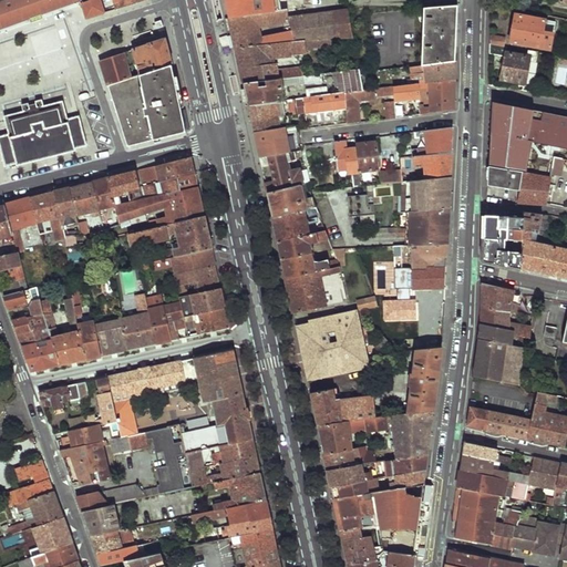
[(0,0),(0,31),(83,0),(0,0)]
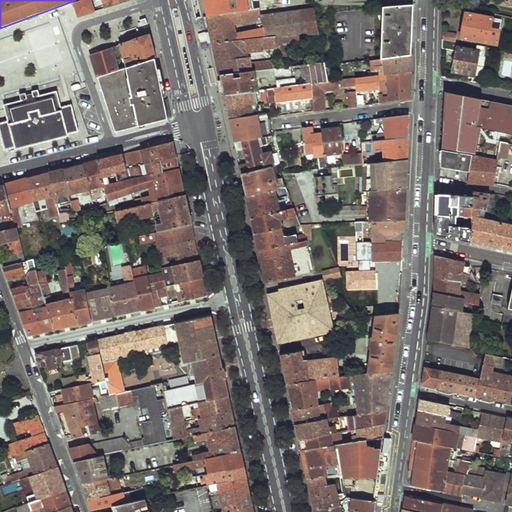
[(76,0),(76,1),(78,15),(130,0),(76,0)]
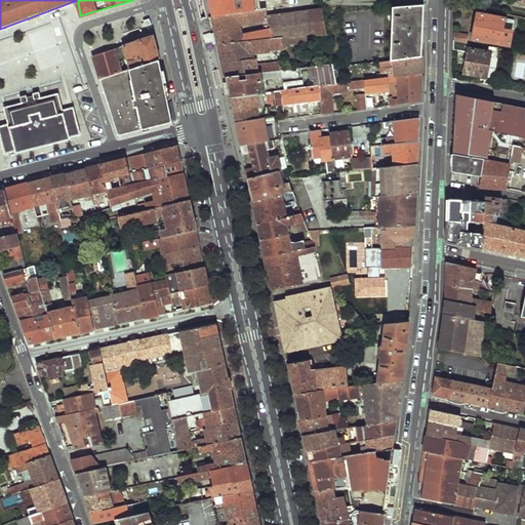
[(208,0),(212,16),(261,9),(259,0),(208,0)]
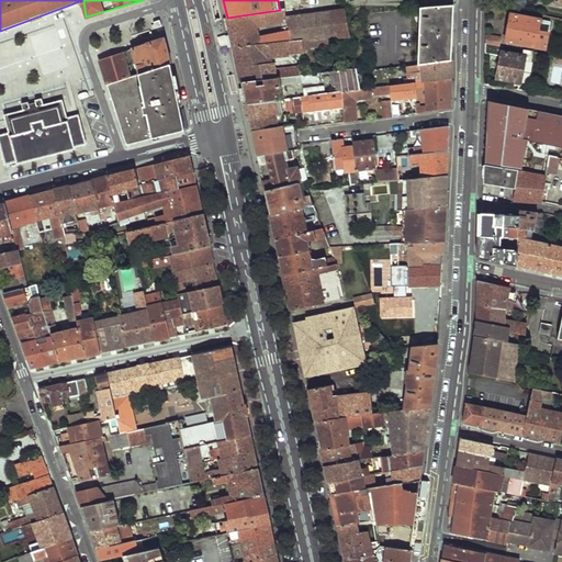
[(420,9),(418,65),(451,60),(452,35),(453,6),(420,9)]
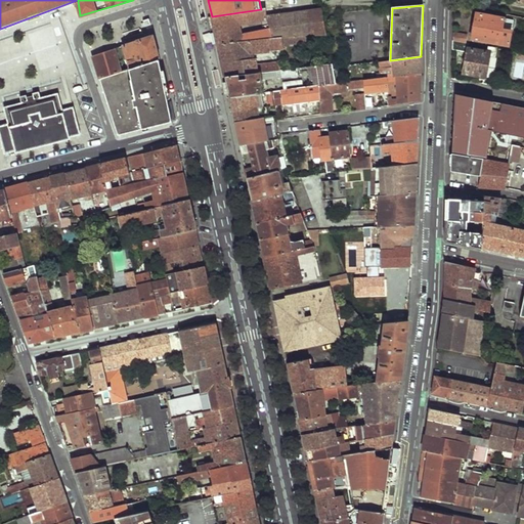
[(218,45),(274,39),(266,10),(266,8),(261,9),(212,16),(215,32),(218,45)]
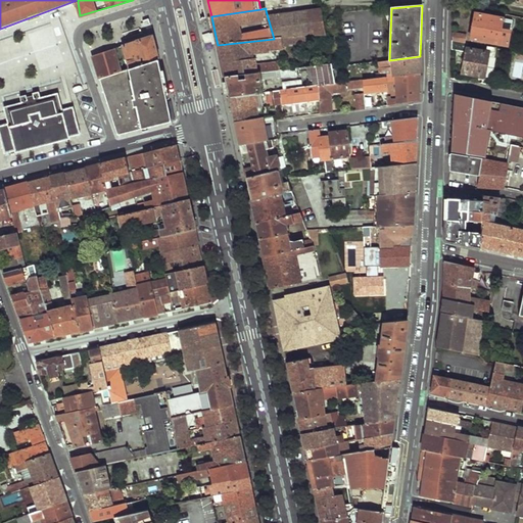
[(266,10),(274,39),(282,38),(289,37),(312,35),(307,11),(277,14),(276,8),(266,10)]
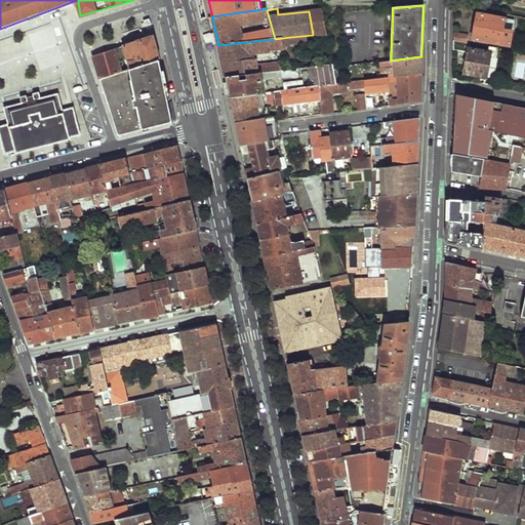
[(309,11),(313,35),(327,33),(323,10),(309,11)]
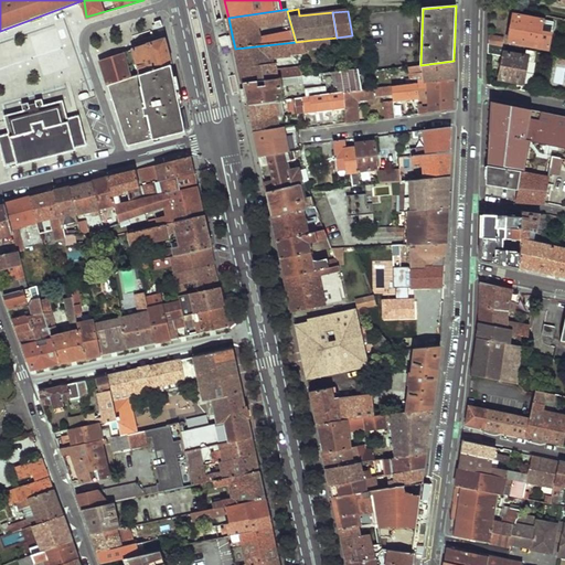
[(513,13),(508,42),(547,49),(551,34),(543,32),(546,20),(539,18),(537,16),(533,14),(532,17),(513,13)]
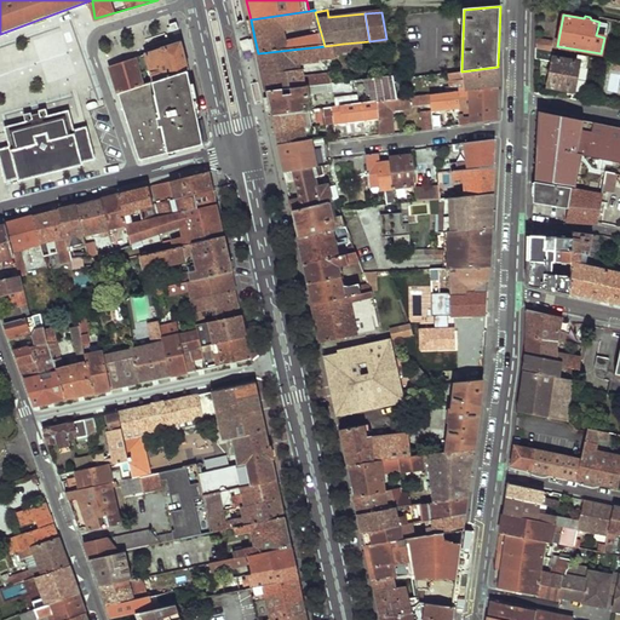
[(600,22),(596,35),(604,38),(608,23),(600,22)]
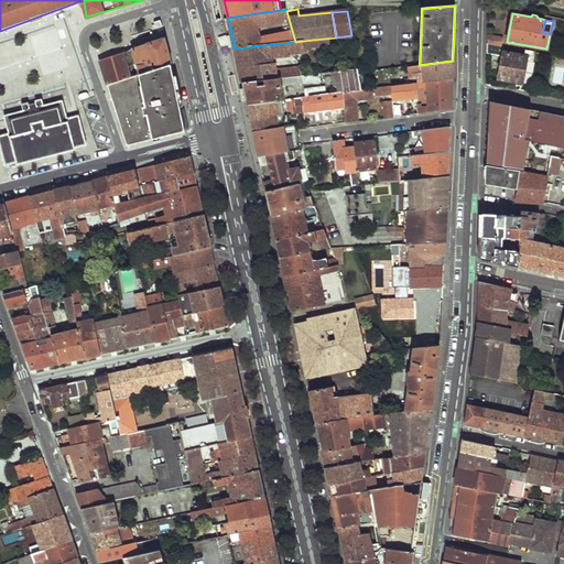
[(488,35),(488,43),(500,45),(502,38),(488,35)]
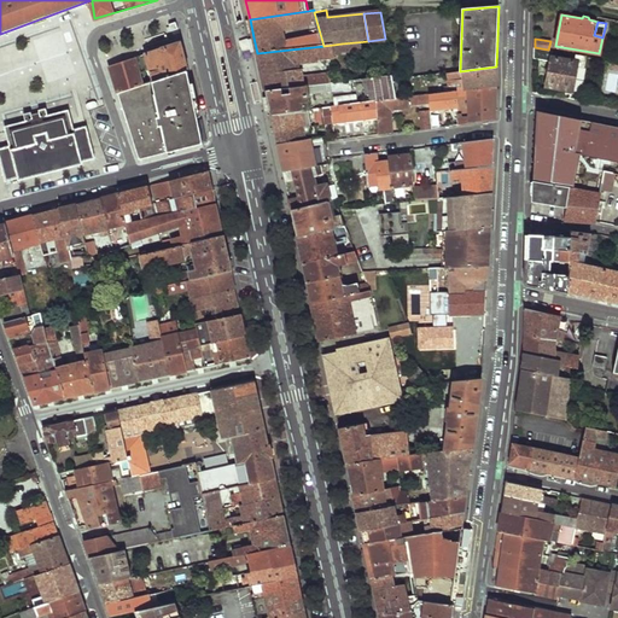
[(181,42),(110,64),(118,92),(187,70),(181,42)]
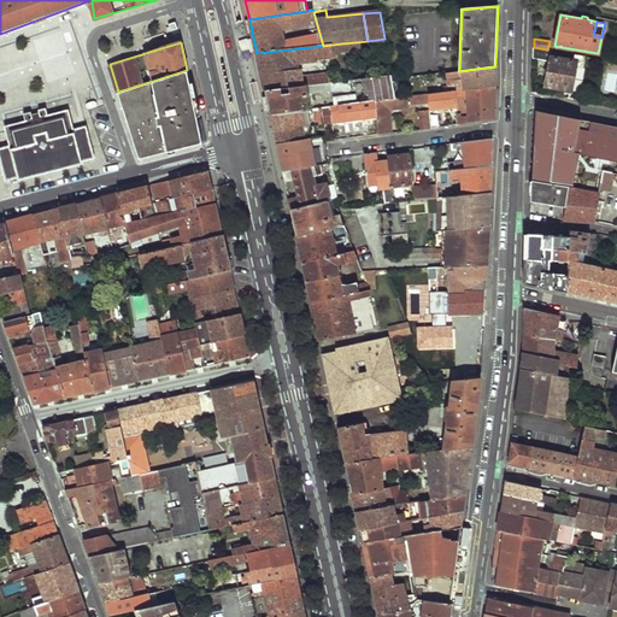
[(262,75),(265,90),(324,83),(323,75),(304,77),(303,69),(291,70),(289,63),(334,58),(333,53),(333,45),(323,46),(257,53),(262,75)]
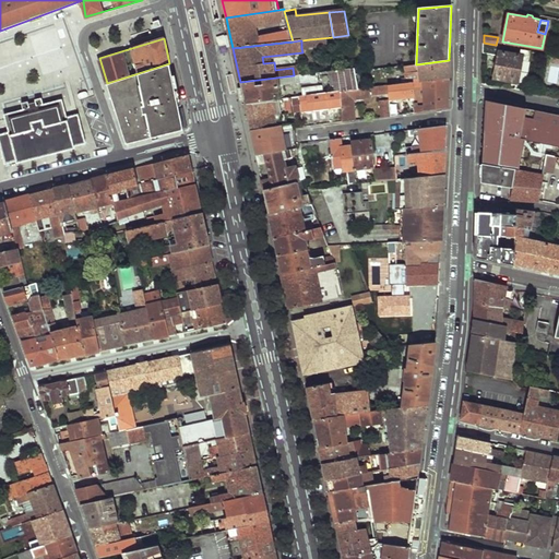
[(498,56),(494,79),(516,83),(515,90),(523,91),(530,56),(531,51),(521,50),(520,55),(499,51),(500,46),(496,45),(484,43),(483,52),(498,56)]
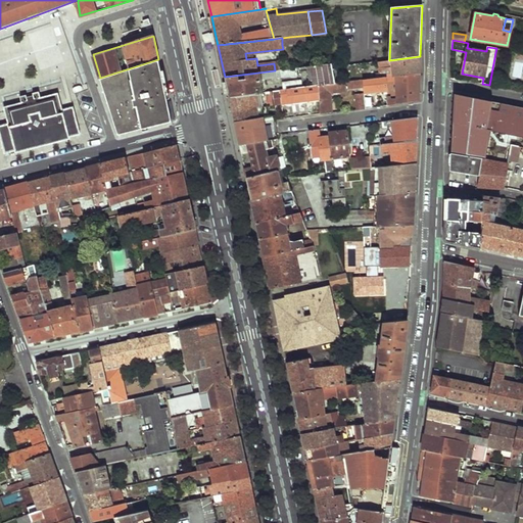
[(381,65),(381,68),(392,67),(393,77),(420,74),(420,64),(420,56),(389,60),(377,62),(378,66),(381,65)]
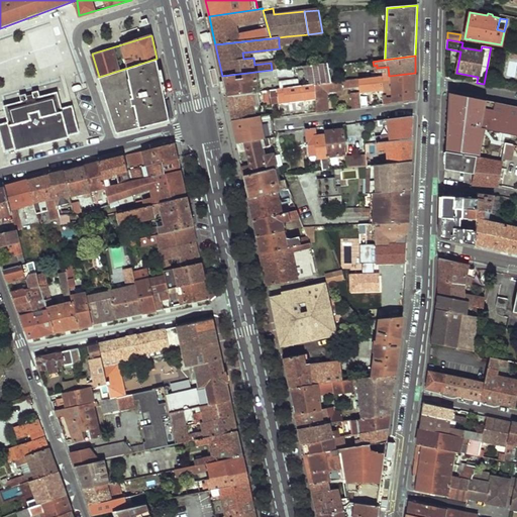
[(157,59),(99,77),(117,134),(136,129),(171,120),(157,59)]
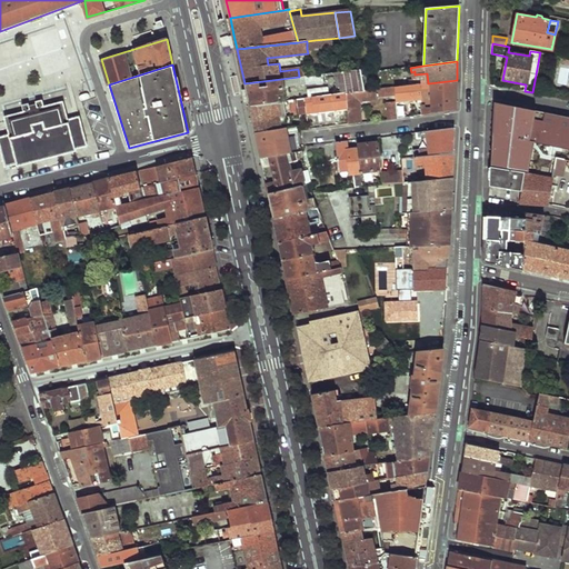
[(339,72),(342,95),(345,93),(367,91),(363,69),(339,72)]
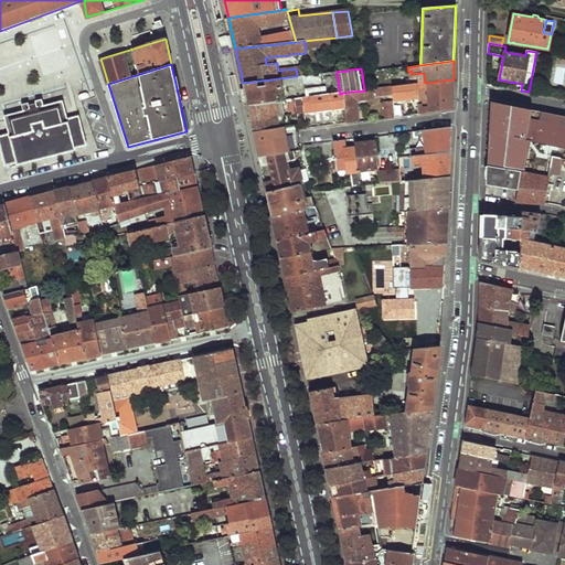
[(305,75),(306,84),(322,82),(321,73),(305,75)]
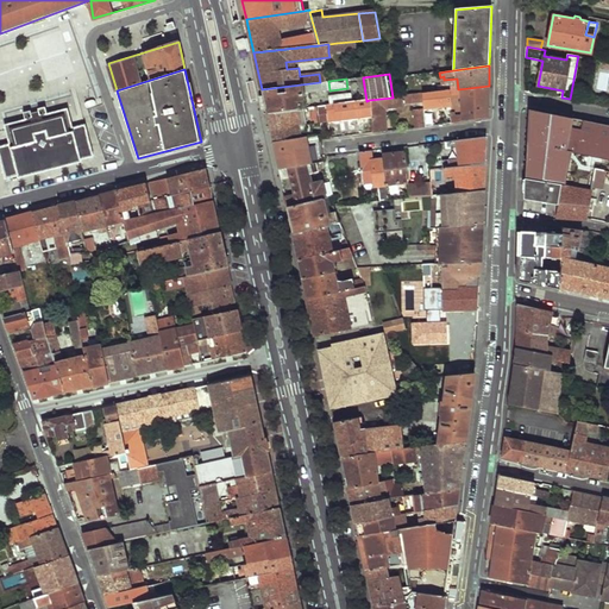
[(264,101),(268,114),(297,110),(306,108),(305,93),(330,90),(328,81),(320,82),(262,89),(264,101)]
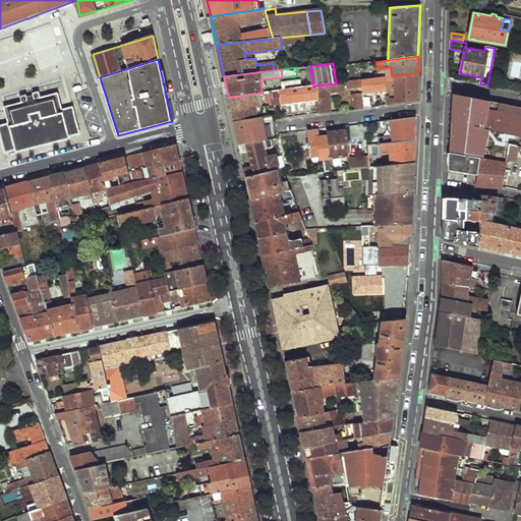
[(394,80),(395,100),(387,102),(387,106),(417,102),(417,84),(418,73),(392,76),(385,77),(385,85),(393,84),(392,81),(394,80)]
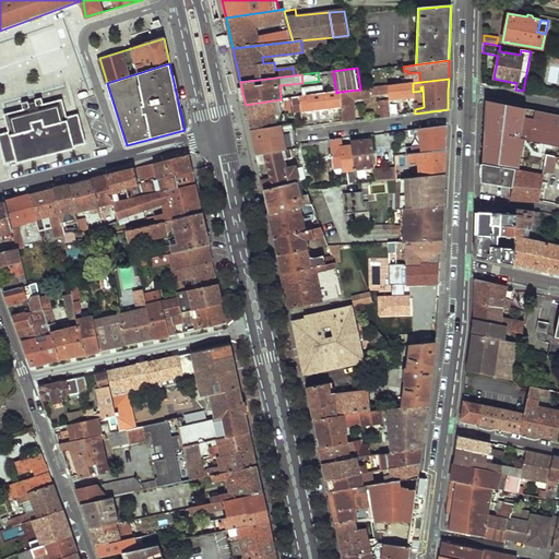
[(387,86),(388,94),(389,99),(395,99),(409,97),(409,103),(414,102),(413,92),(413,83),(387,86)]
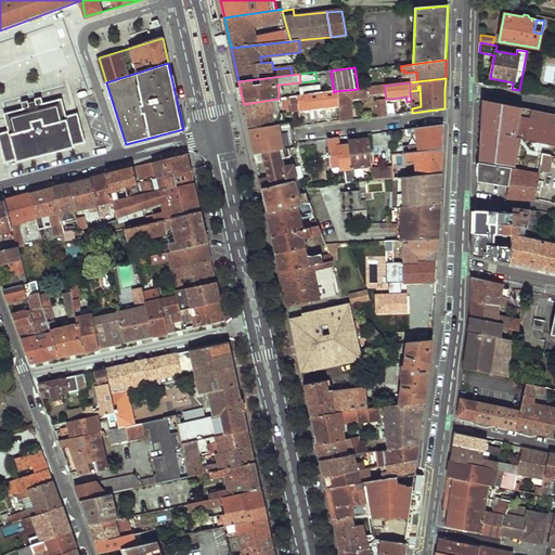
[(301,88),(302,95),(322,93),(321,86),(301,88)]
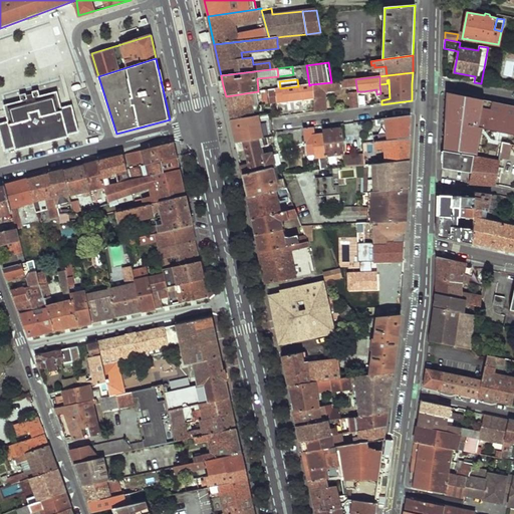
[(311,84),(312,97),(315,112),(326,111),(323,91),(339,89),(339,88),(356,86),(355,79),(331,82),(311,84)]
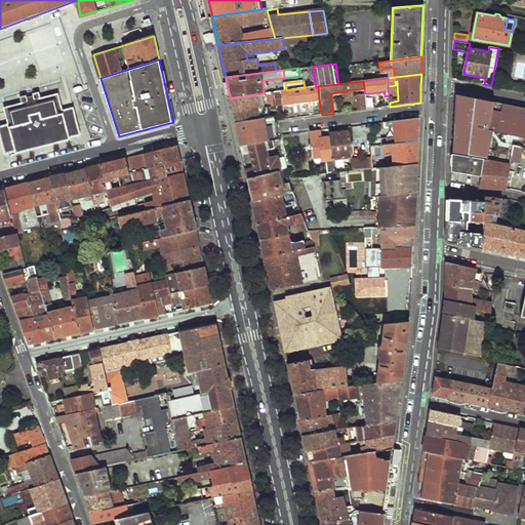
[(280,91),(281,98),(288,97),(289,101),(286,102),(287,104),(319,99),(318,86),(316,87),(305,88),(286,90),(280,91)]
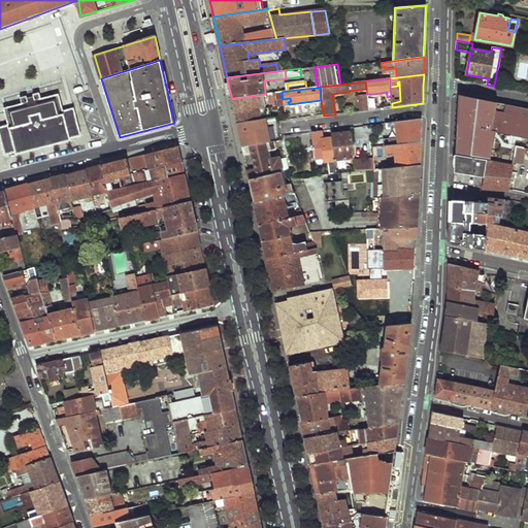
[(23,102),(41,97),(40,92),(34,94),(35,96),(28,98),(28,95),(22,97),(23,102)]
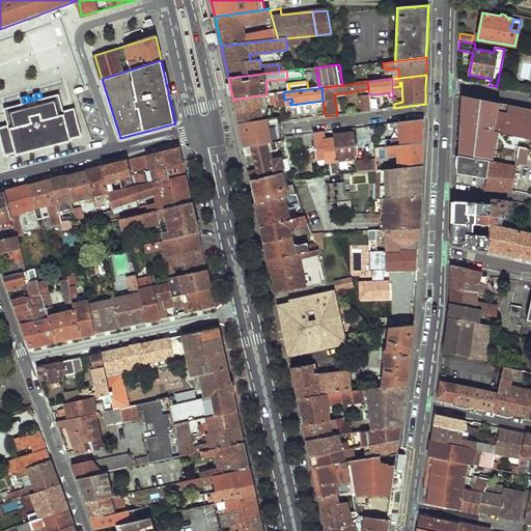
[(276,93),(278,107),(285,106),(284,100),(283,92),(276,93)]
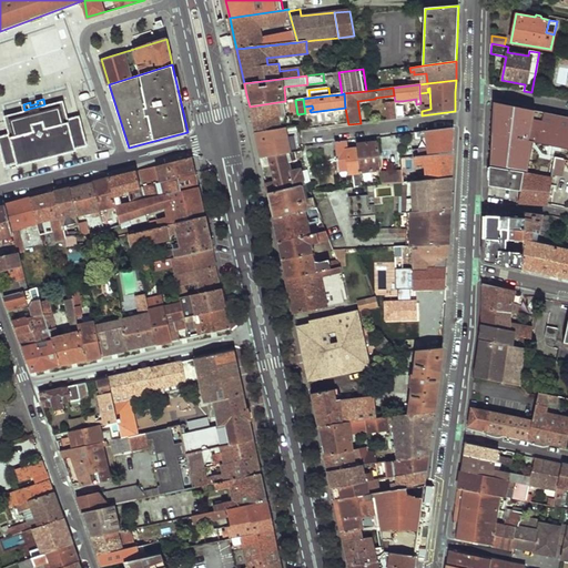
[(24,110),(4,115),(9,133),(0,135),(0,144),(7,166),(18,163),(18,165),(77,151),(75,148),(88,145),(79,114),(68,118),(62,100),(44,104),(24,110)]
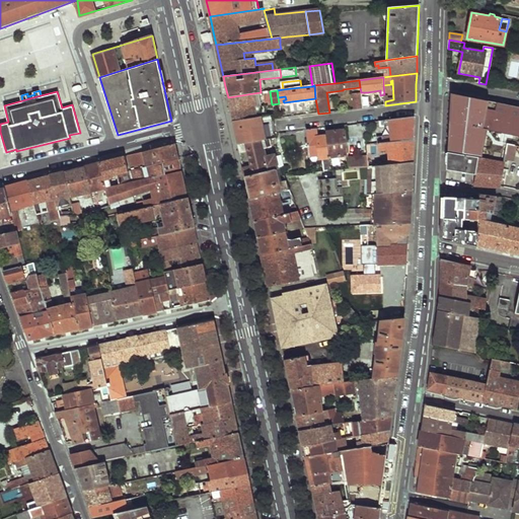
[(263,92),(265,105),(272,104),(270,91),(263,92)]
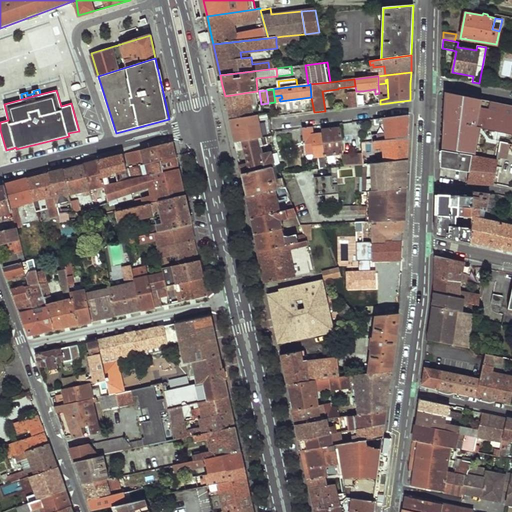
[(257,91),(250,92),(252,105),(255,105),(261,104),(259,91),(257,91)]
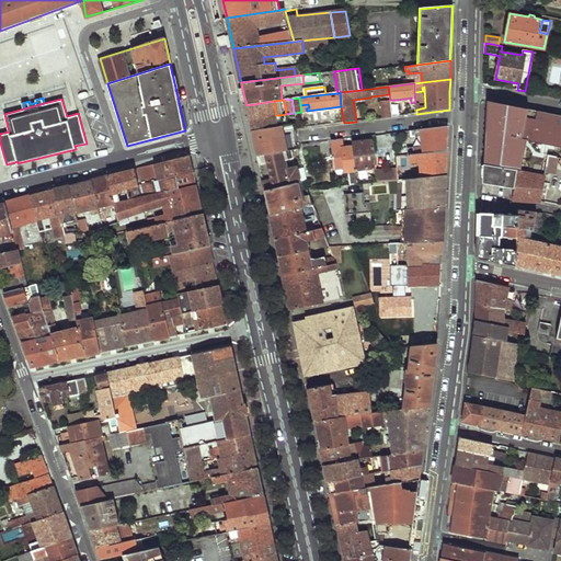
[(248,112),(250,119),(276,115),(274,101),(247,105),(248,112)]
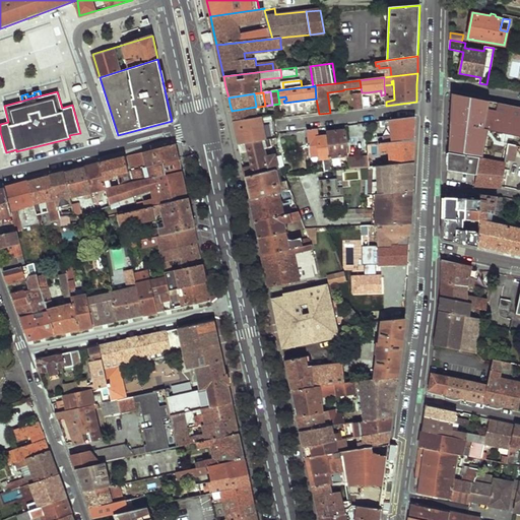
[(353,98),(354,110),(364,109),(362,96),(353,98)]
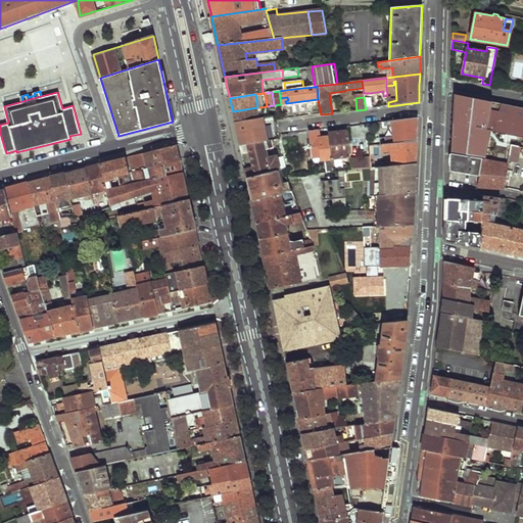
[(454,115),(446,114),(447,101),(440,100),(439,121),(448,121),(448,122),(454,123),(454,115)]
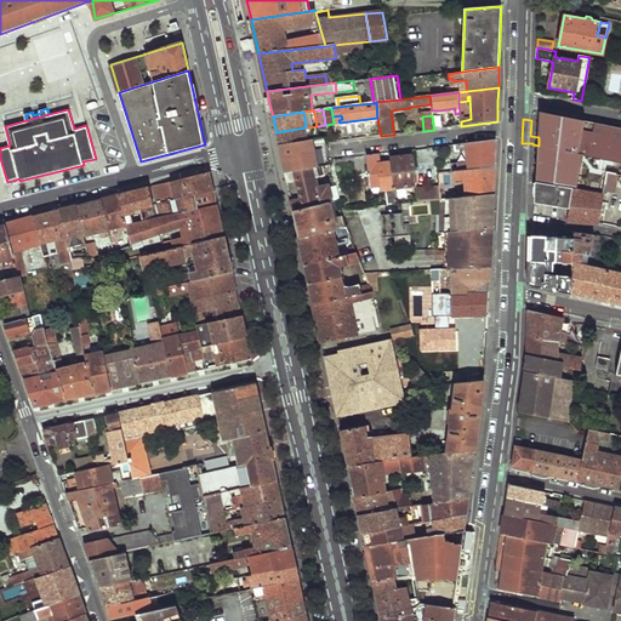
[(334,126),(336,142),(347,141),(345,125),(334,126)]
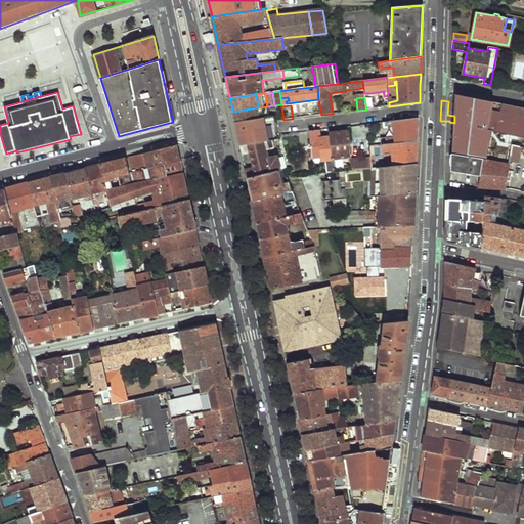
[(523,106),(517,136),(514,135),(512,144),(521,146),(523,146),(523,106)]
